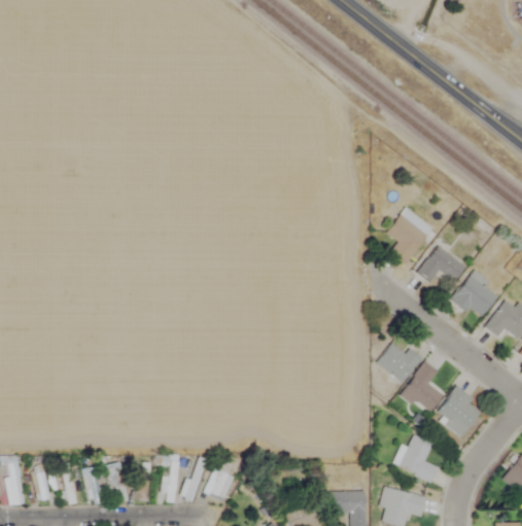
[(431,224),(404,208),(387,234),(398,241),(391,254),(407,264),(431,224)]
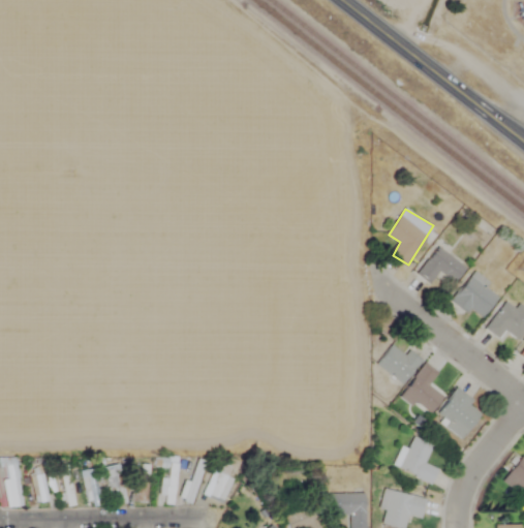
[(432,284),(441,272),(457,283),(468,268),(440,246),(419,274),(432,284)]
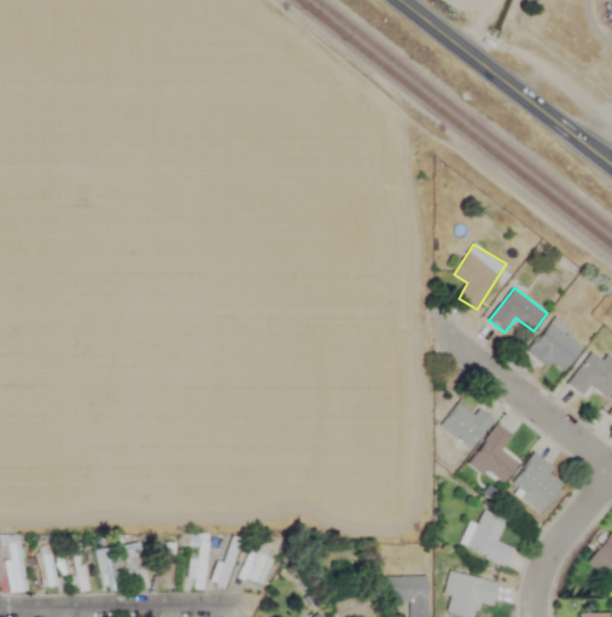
[(587,345),(555,319),(530,349),(561,376),(587,345)]
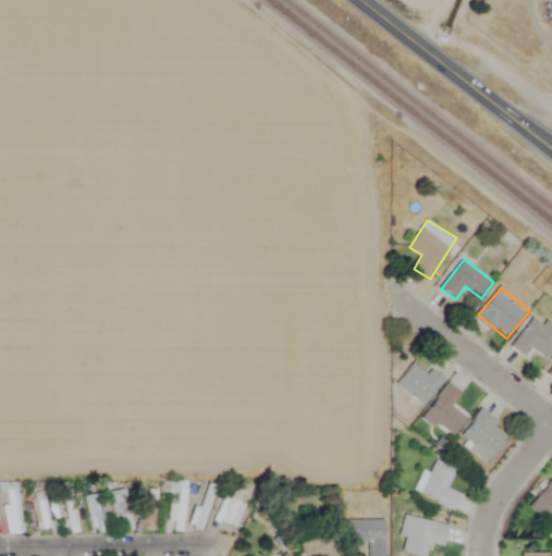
[(514,346),(528,356),(534,347),(550,359),(551,357),(551,321),(549,320),(547,324),(535,316),(514,346)]
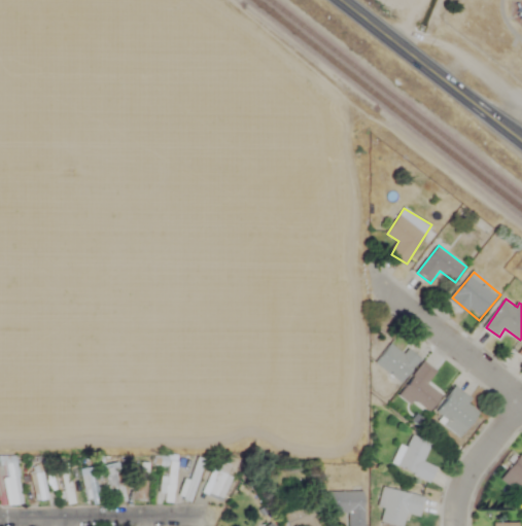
[(405,354),(393,344),(377,361),(403,384),(423,359),(411,348),(405,354)]
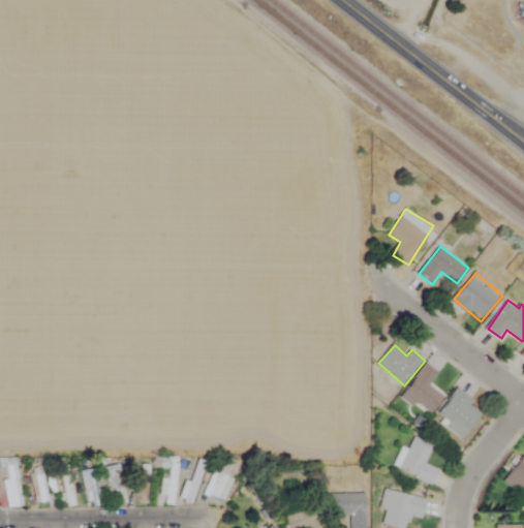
[(405,392),(433,413),(447,397),(431,384),(440,372),(429,363),(405,392)]
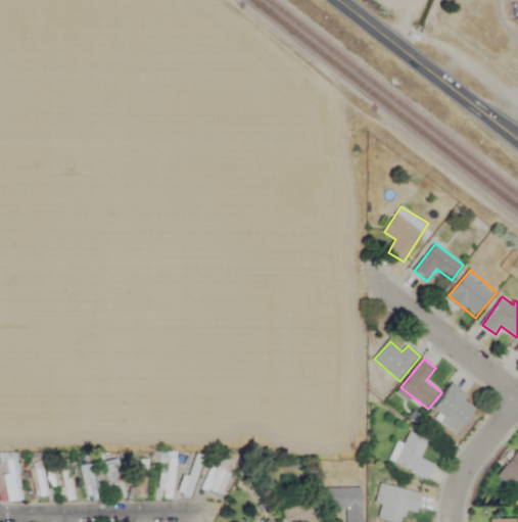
[(459,433),(480,406),(454,384),(431,412),(459,433)]
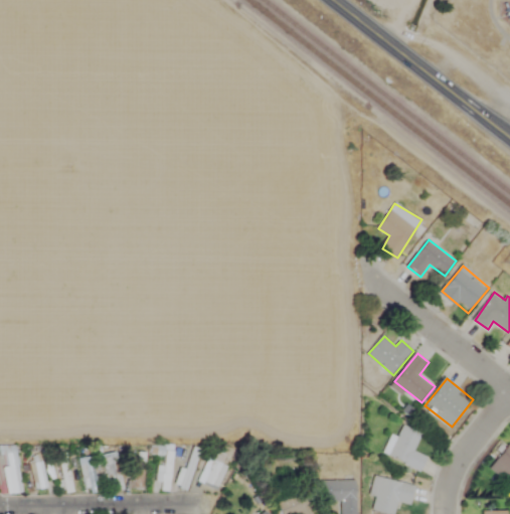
[(422,470),(429,456),(416,451),(423,433),(402,423),(388,456),(422,470)]
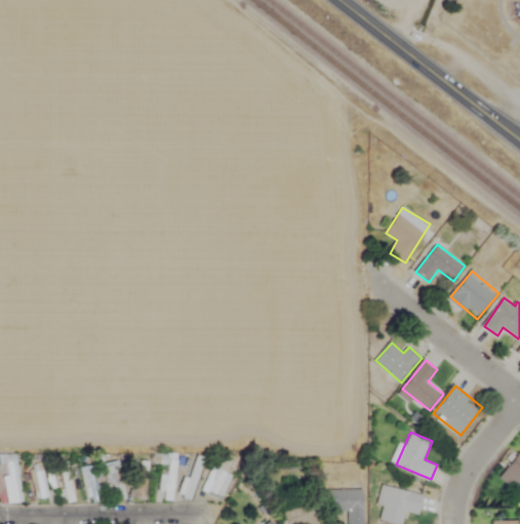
[(1,464),(7,464),(7,502),(21,502),(21,454),(1,454),(1,464)]
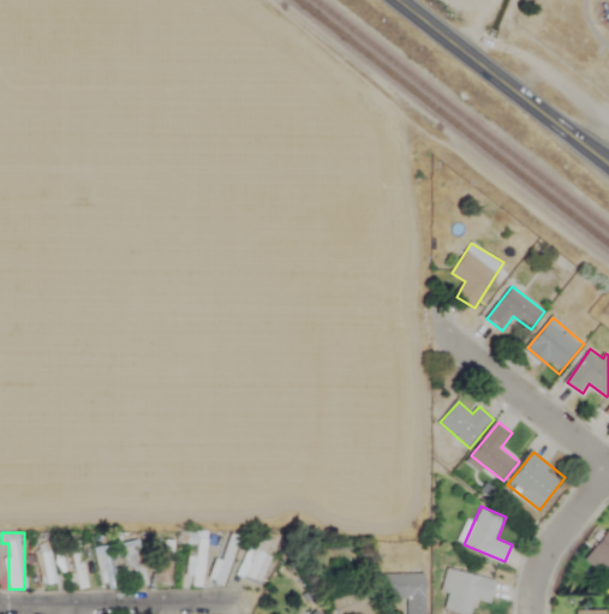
[(240,537),(228,534),(214,582),(226,585),(240,537)]
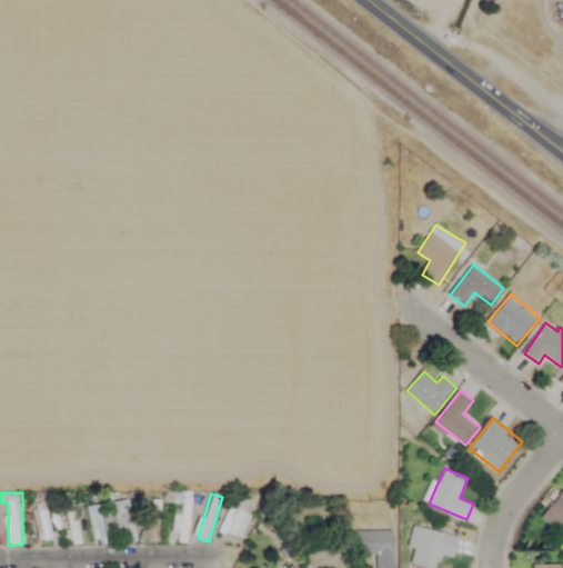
[(562,494),(548,509),(562,522),(562,494)]
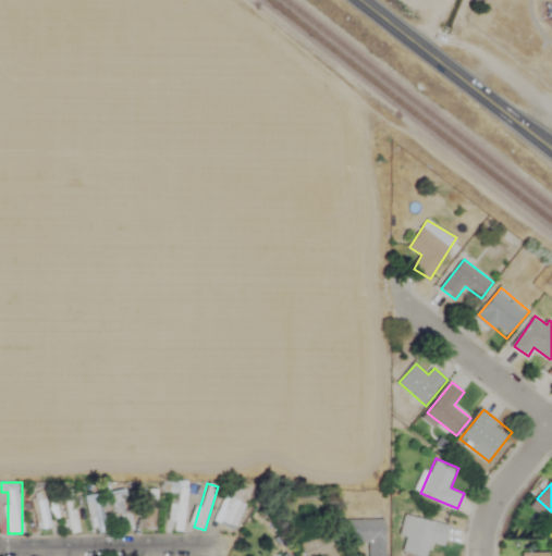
[(189,487),(181,486),(180,504),(173,503),(171,530),(185,531),(189,487)]
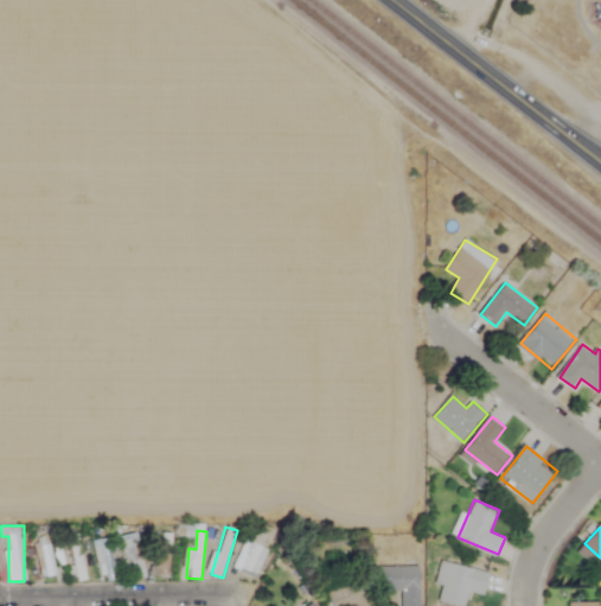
[(70,535),(77,581),(89,580),(81,533),(70,535)]
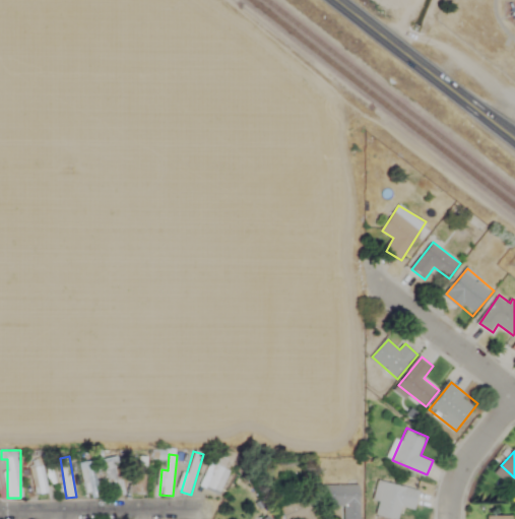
[(105,459),(113,498),(127,495),(120,456),(105,459)]
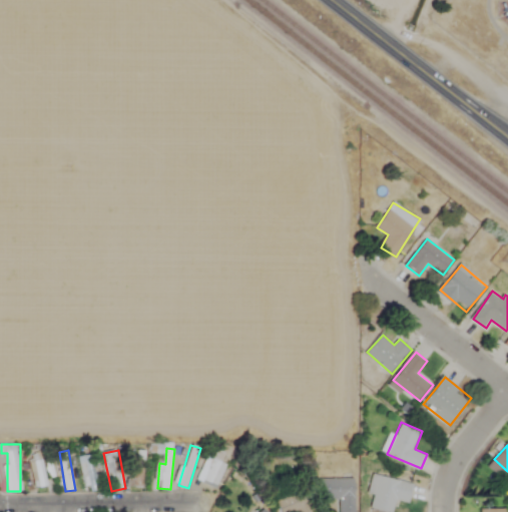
[(146,487),(146,450),(137,450),(137,487),(146,487)]
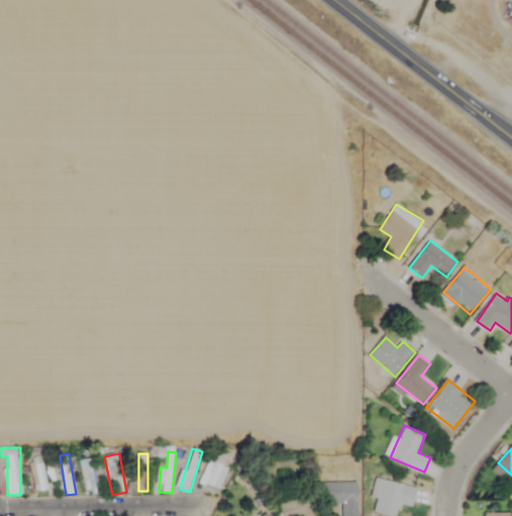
[(201,486),(219,492),(231,457),(220,453),(217,461),(210,458),(201,486)]
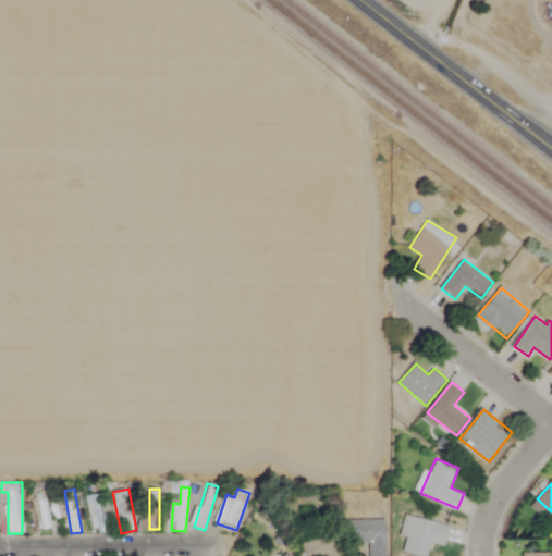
[(93,499),(92,532),(106,532),(106,499),(93,499)]
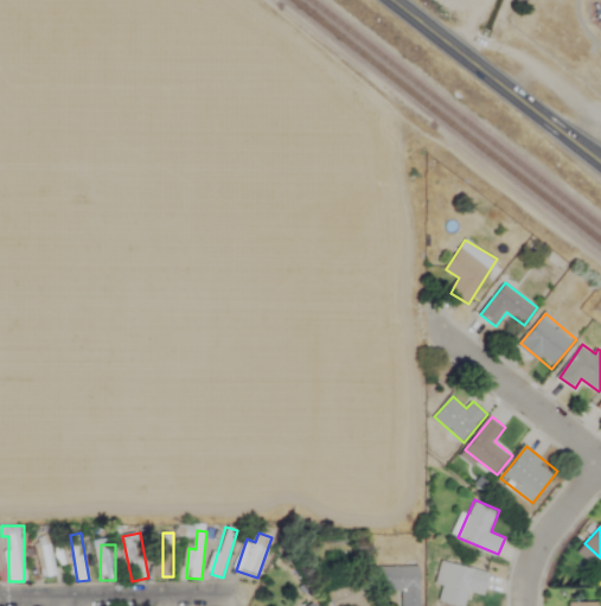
[(467,605),(472,592),(486,595),(491,572),(443,561),(439,584),(445,585),(441,601),(460,605),(467,605)]
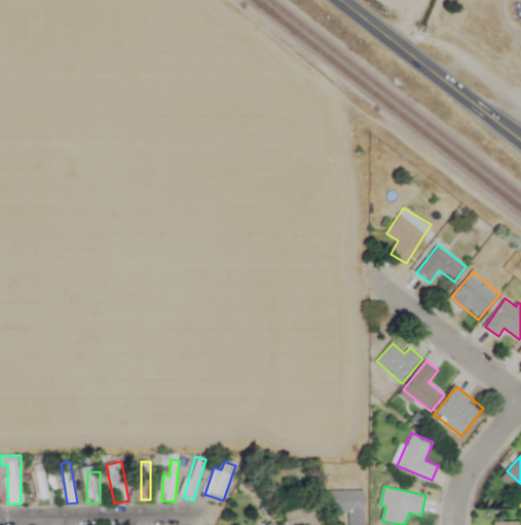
[(331,511),(350,511),(349,524),(365,524),(366,490),(331,490),(331,511)]
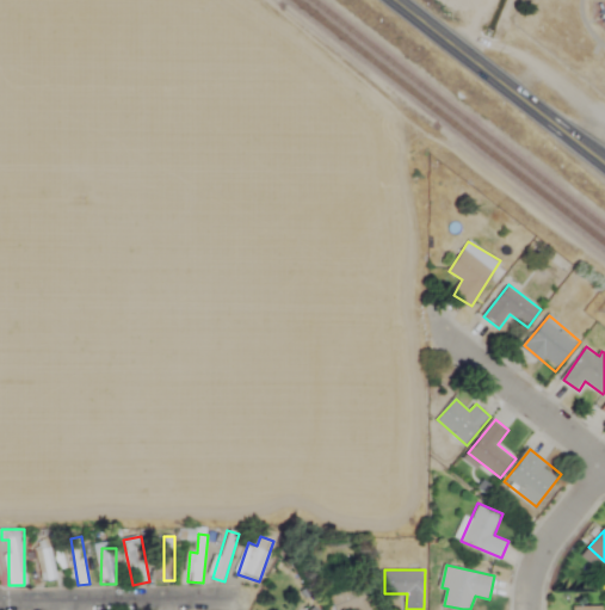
[(376,609),(368,577),(331,586),(337,609),(376,609)]
